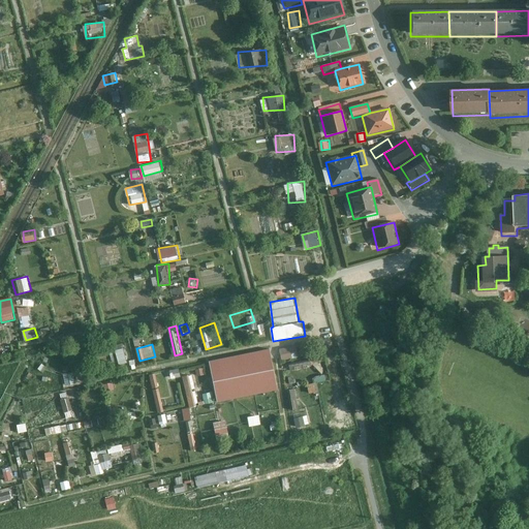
[(283,361),(300,356),(297,344),(280,348),(283,361)]
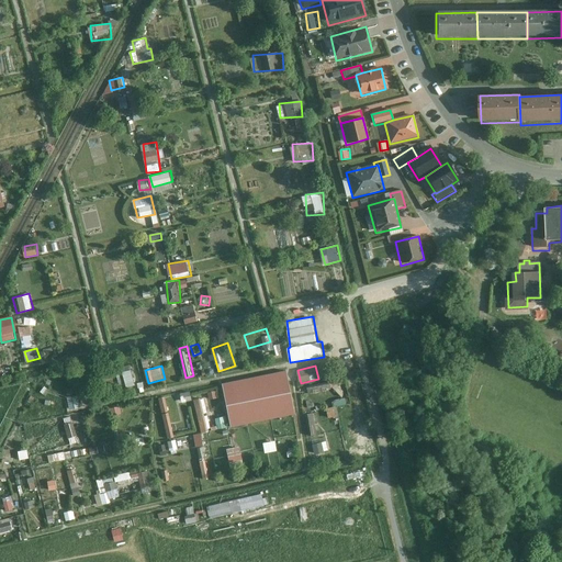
[(133,368),(116,372),(122,389),(137,384),(133,368)]
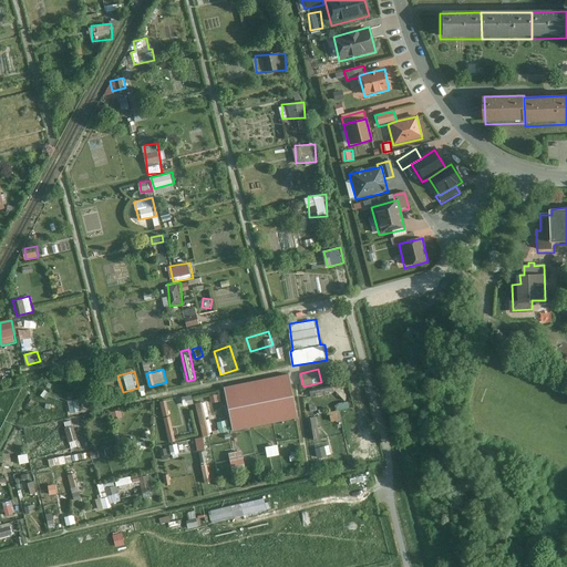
[(288,374),(226,388),(236,431),(298,418),(288,374)]
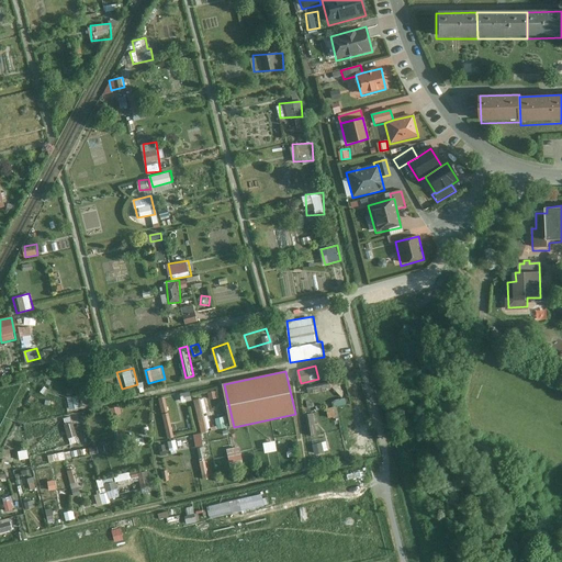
[(329,383),(308,388),(311,394),(332,389),(329,383)]
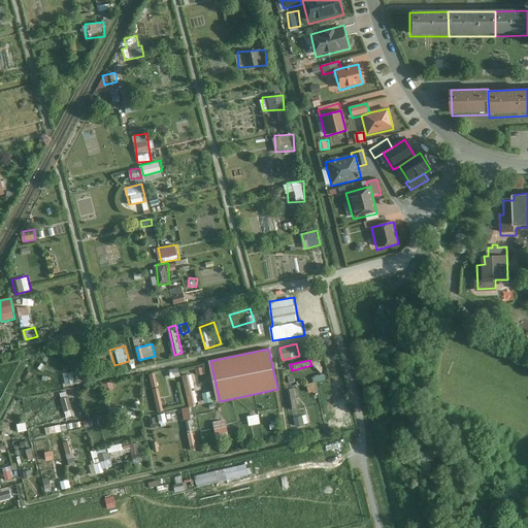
[(64,373),(67,386),(76,383),(73,370),(64,373)]
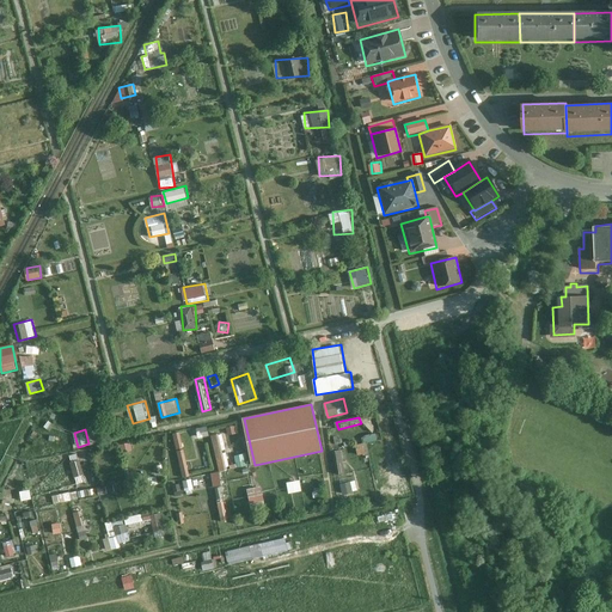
[(183,477),(190,476),(183,432),(176,433),(183,477)]
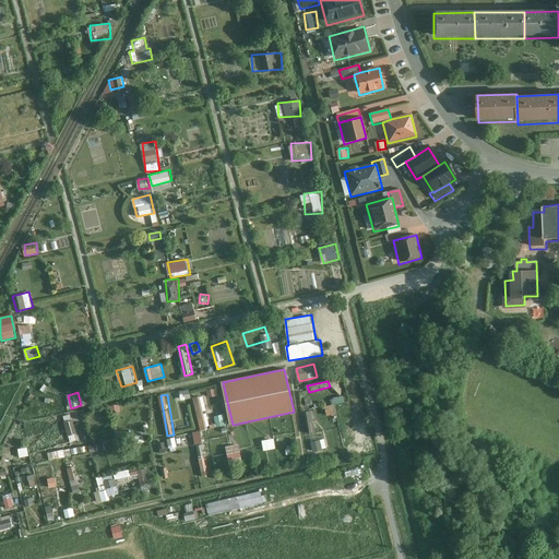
[(203,395),(193,397),(201,430),(211,428),(203,395)]
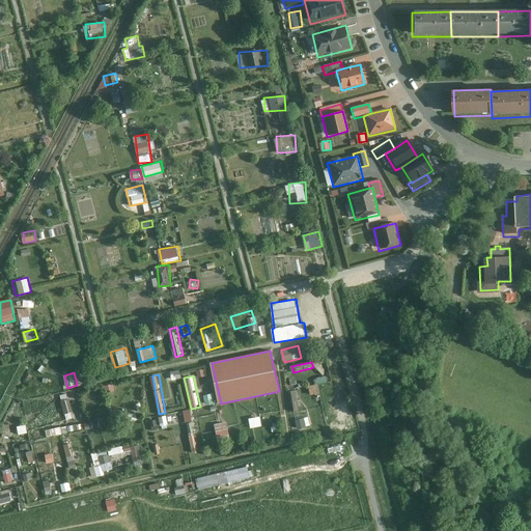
[(204,394),(206,404),(216,402),(214,393),(204,394)]
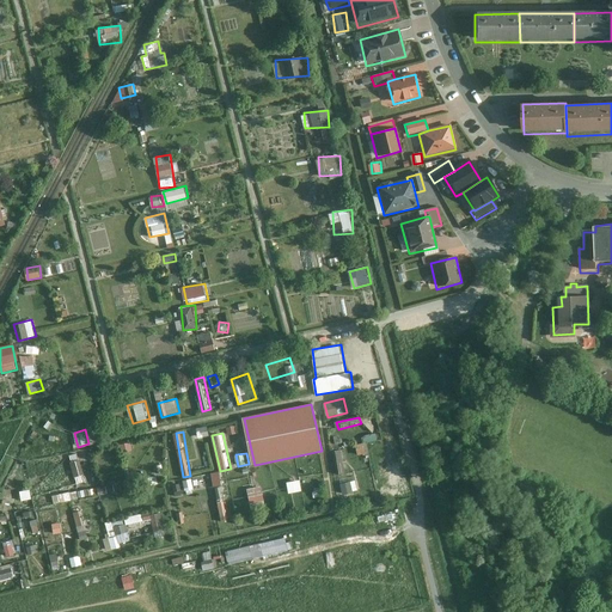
[(71,456),(78,483),(86,481),(79,454),(71,456)]
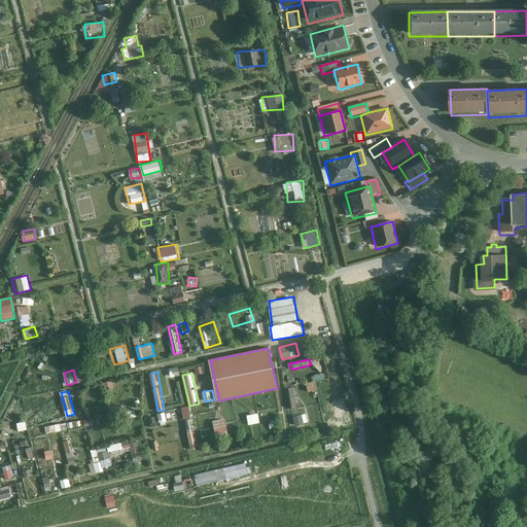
[(295,425),(304,424),(304,412),(294,412),(295,425)]
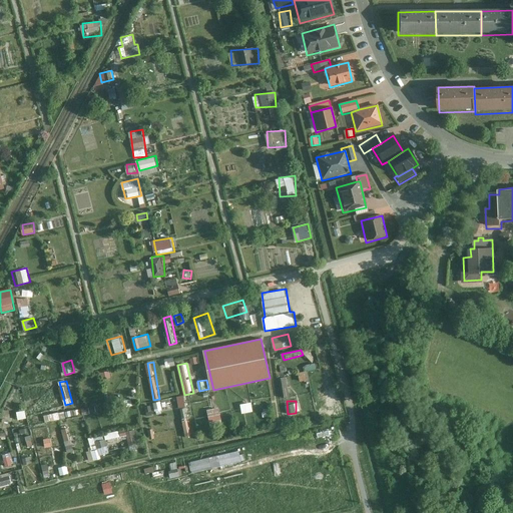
[(209,421),(222,420),(220,407),(208,409),(209,421)]
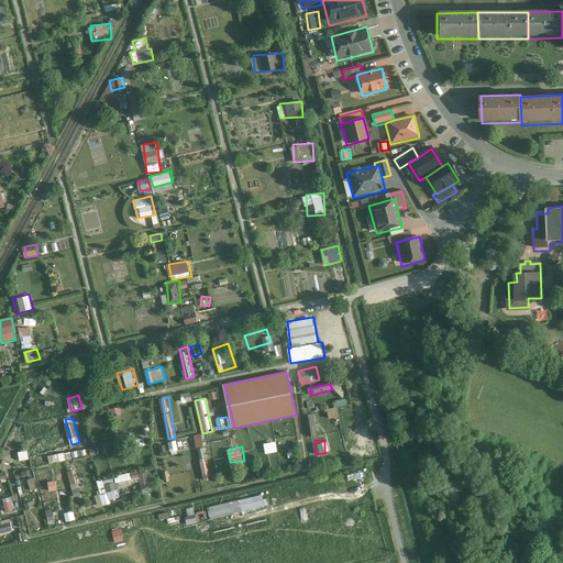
[(21,460),(30,459),(29,451),(20,452),(21,460)]
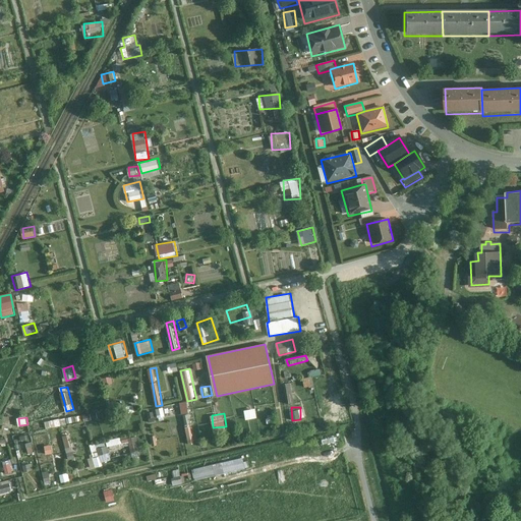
[(66,448),(72,446),(68,435),(63,436),(66,448)]
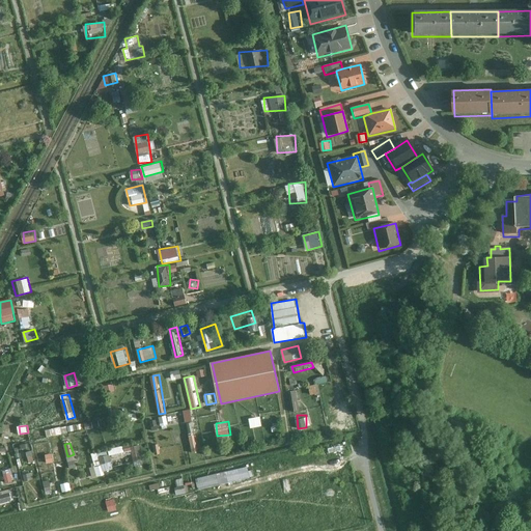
[(133,454),(135,462),(143,460),(141,443),(110,448),(111,457),(133,454)]
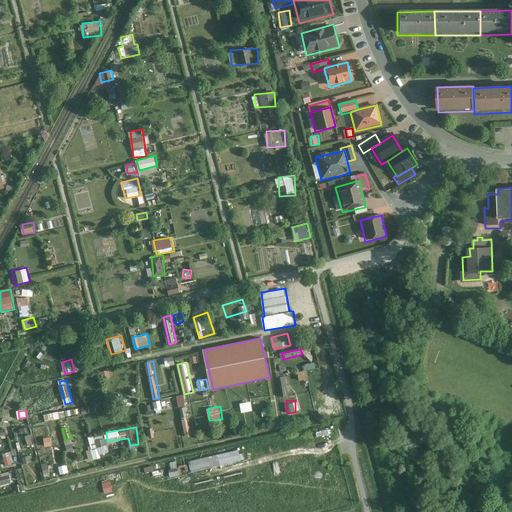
[(101,454),(110,451),(105,433),(89,438),(92,449),(87,451),(90,461),(102,457),(101,454)]
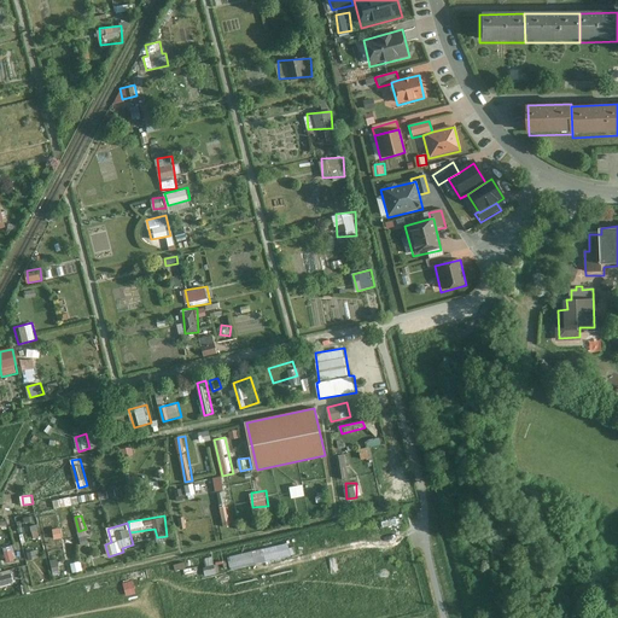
[(75,547),(70,531),(50,537),(53,553),(75,547)]
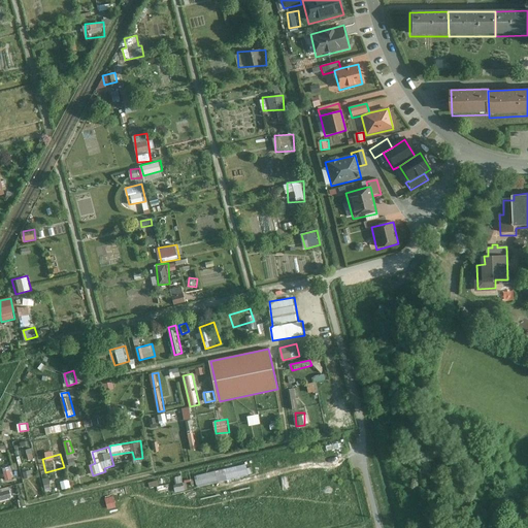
[(245,465),(194,477),(197,489),(248,476),(245,465)]
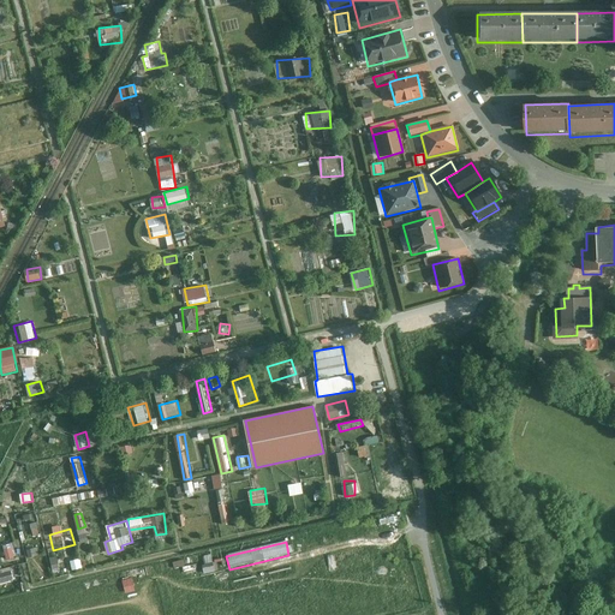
[(82,557),(72,561),(75,569),(84,567),(82,557)]
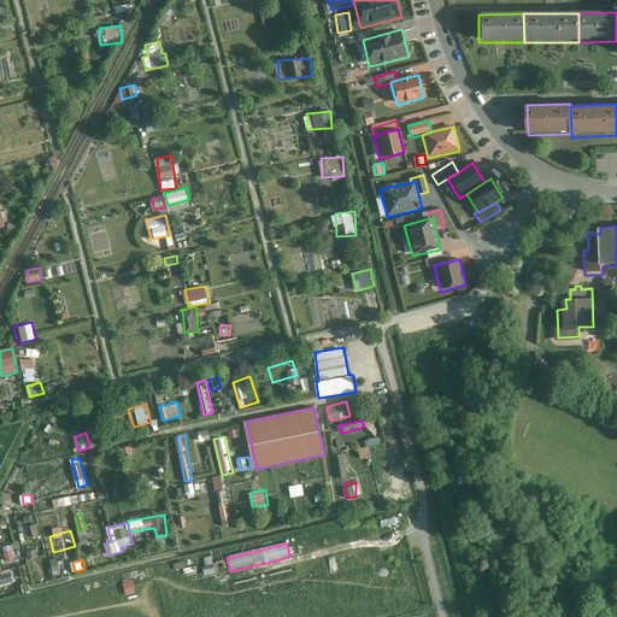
[(13,571),(0,573),(0,586),(15,585),(13,571)]
